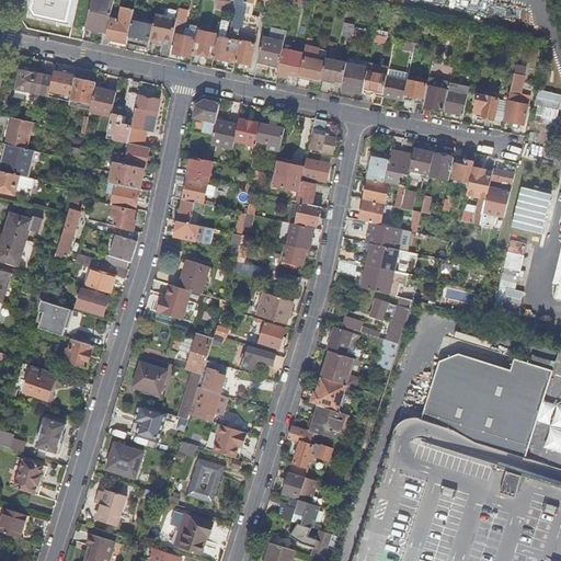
[(60,23),(65,3),(48,0),(45,0),(42,20),(60,23)]
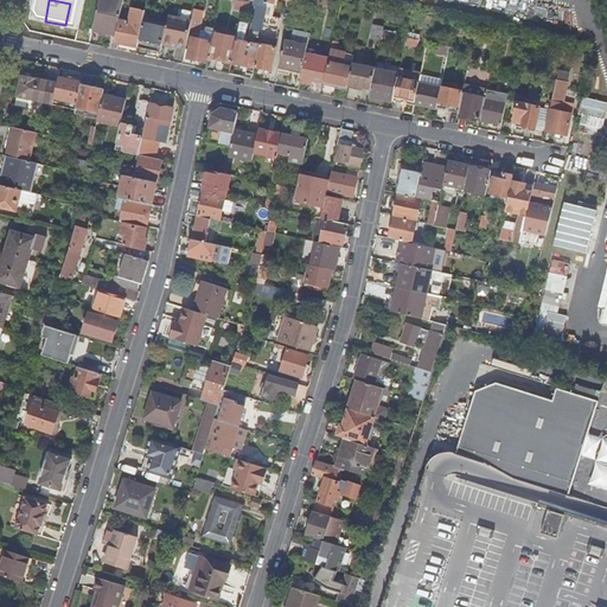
[(96,12),(93,30),(115,36),(119,20),(122,6),(122,0),(98,0),(96,12)]
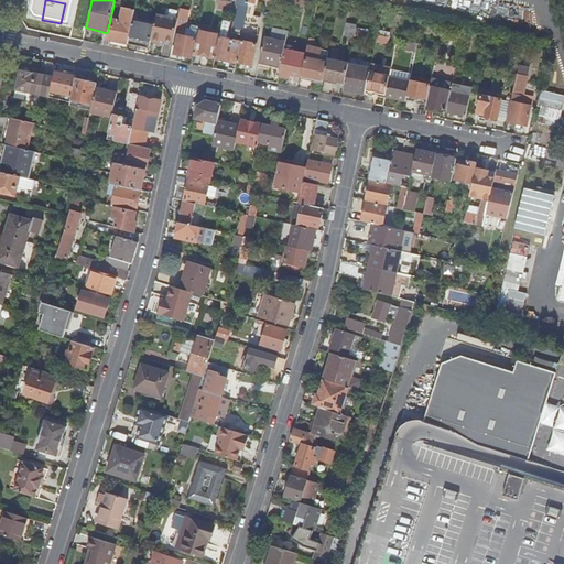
[(225,9),(226,1),(218,0),(216,0),(216,3),(218,3),(218,8),(225,9)]
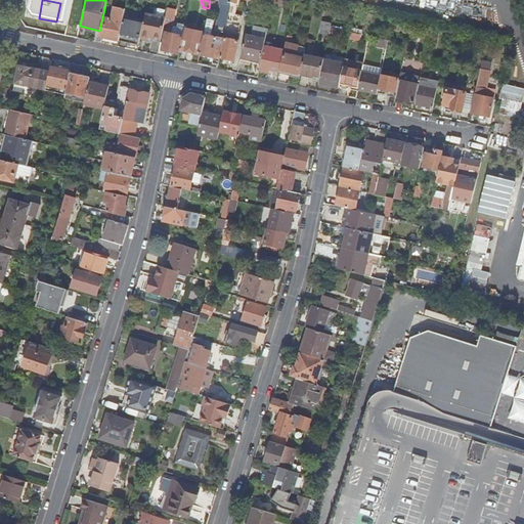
[(215,31),(224,33),(228,17),(231,2),(231,0),(220,0),(219,4),(221,5),(218,15),(215,31)]
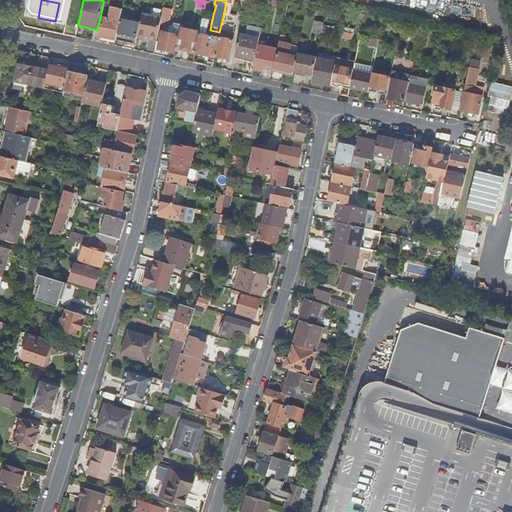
[(120,22),(120,21),(122,9),(112,7),(110,19),(100,17),(97,30),(96,35),(116,40),(120,22)]
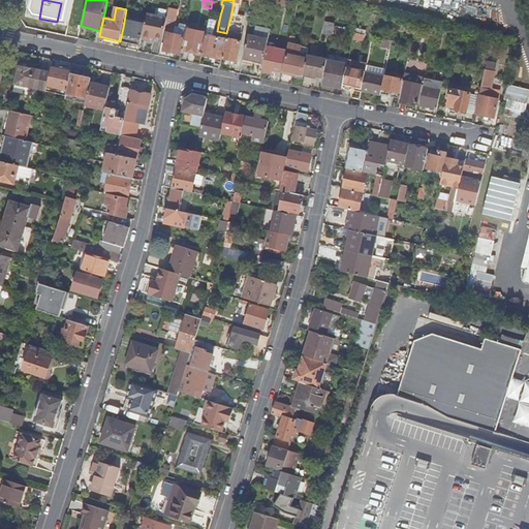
[(166,18),(165,25),(174,27),(176,16),(177,10),(168,8),(166,18)]
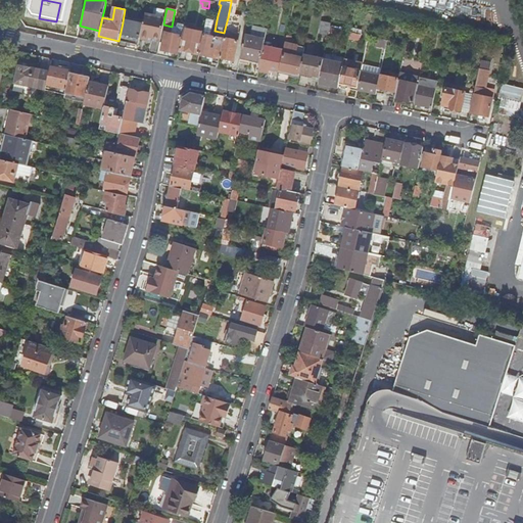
[(140,38),(139,39),(148,40),(149,37),(160,39),(161,35),(163,25),(164,17),(145,13),(143,20),(142,26),(140,38)]
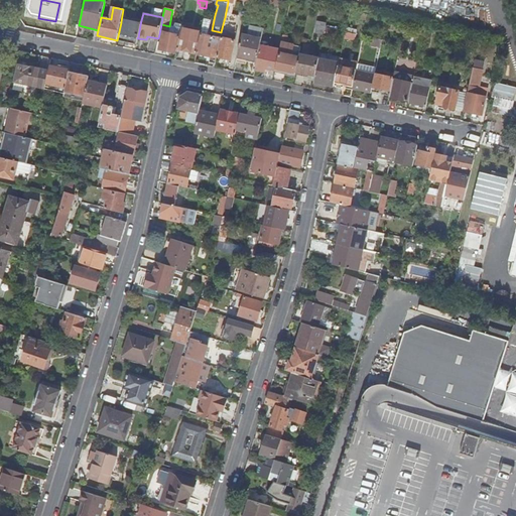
[(326,23),(327,22),(317,20),(314,32),(324,34),(326,27),(326,25),(326,23)]
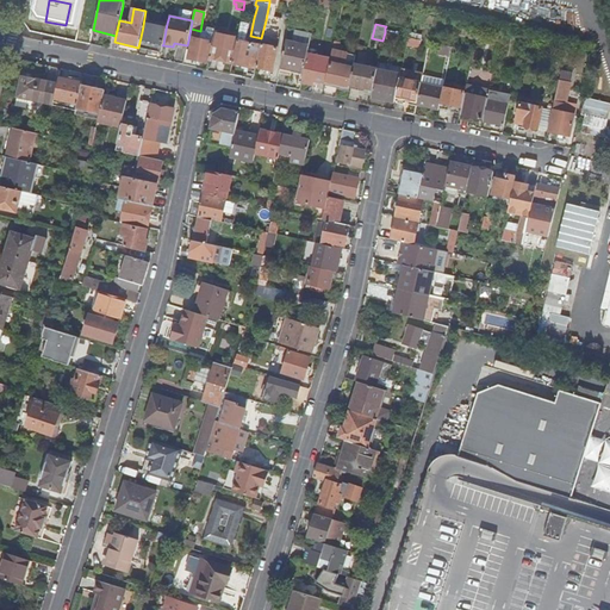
[(163,44),(166,30),(156,27),(143,25),(143,26),(138,48),(161,53),(162,45),(163,44)]
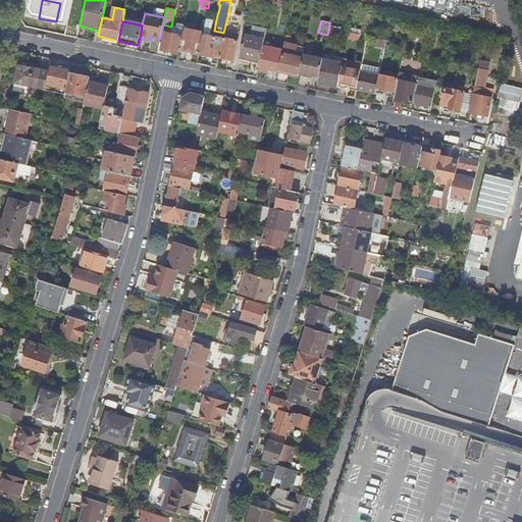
[(203,33),(198,54),(203,55),(211,57),(210,62),(217,64),(218,57),(221,43),(222,40),(209,37),(210,33),(209,32),(211,22),(208,22),(205,21),(203,33)]
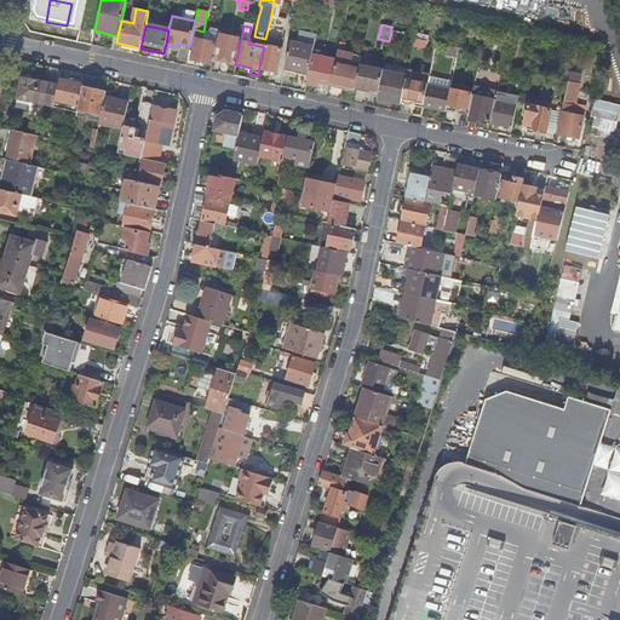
[(235,64),(241,39),(218,34),(216,44),(214,46),(212,58),(235,64)]
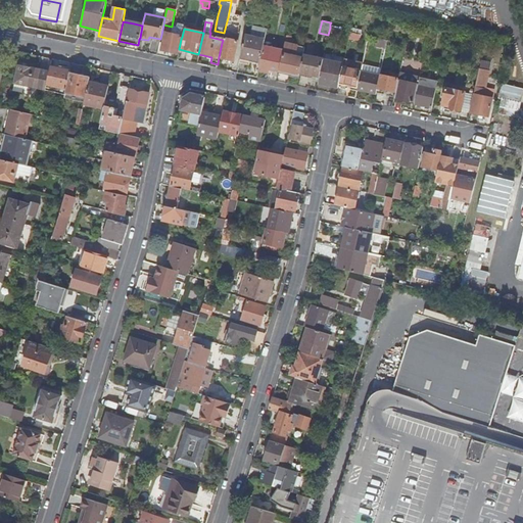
[(330,29),(329,36),(338,38),(340,31),(330,29)]
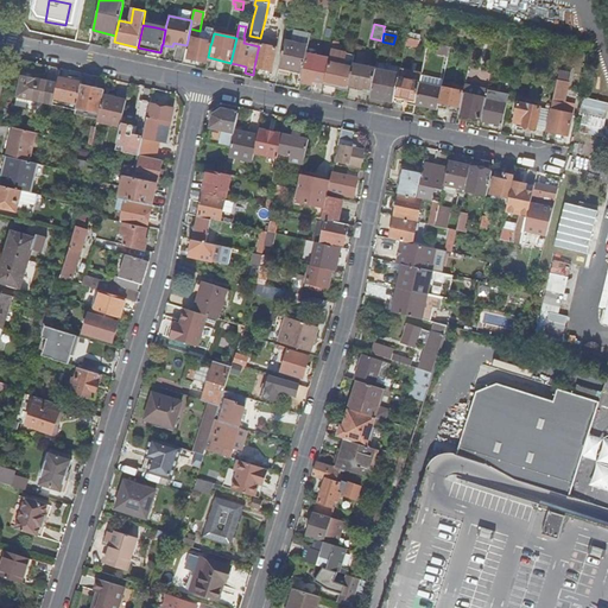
[(304,64),(306,54),(309,42),(292,38),(291,43),(284,42),(283,50),(278,73),(289,76),(290,70),(302,73),(304,64)]
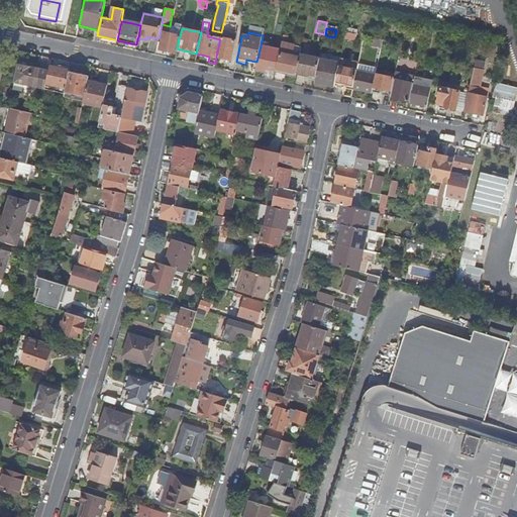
[(179,38),(180,36),(164,33),(160,48),(176,53),(177,48),(179,38)]
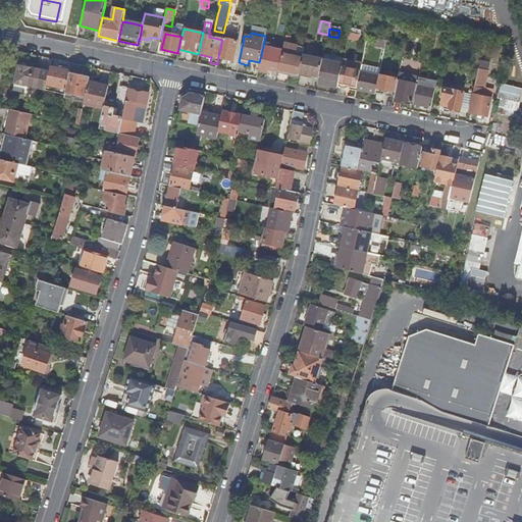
[(221,43),(218,57),(232,60),(237,42),(238,35),(230,34),(229,40),(222,38),(222,40),(221,43)]
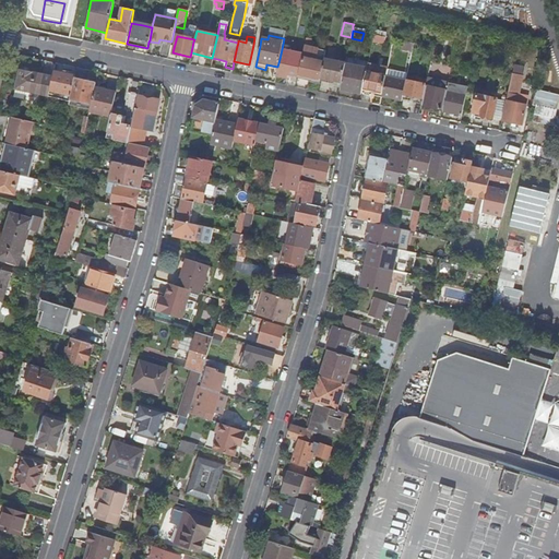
[(300,67),(298,76),(319,81),(320,76),(321,70),(324,58),(325,50),(309,47),(311,38),(306,37),(302,54),(300,67)]
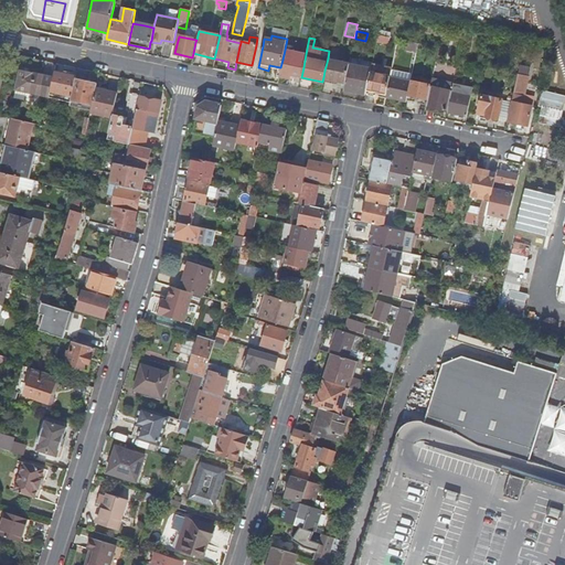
[(418,43),(406,41),(405,49),(416,51),(418,43)]
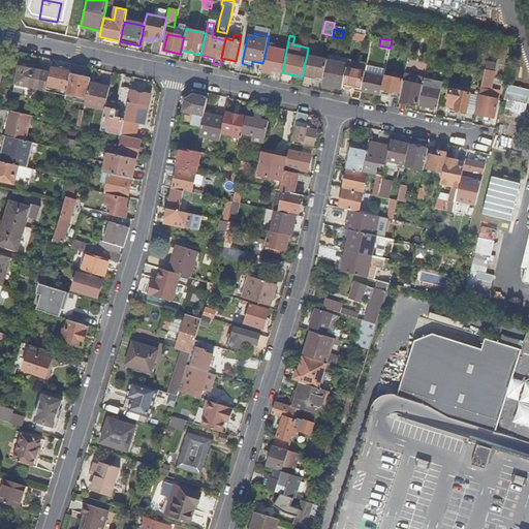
[(308,56),(315,57),(317,45),(311,44),(308,56)]
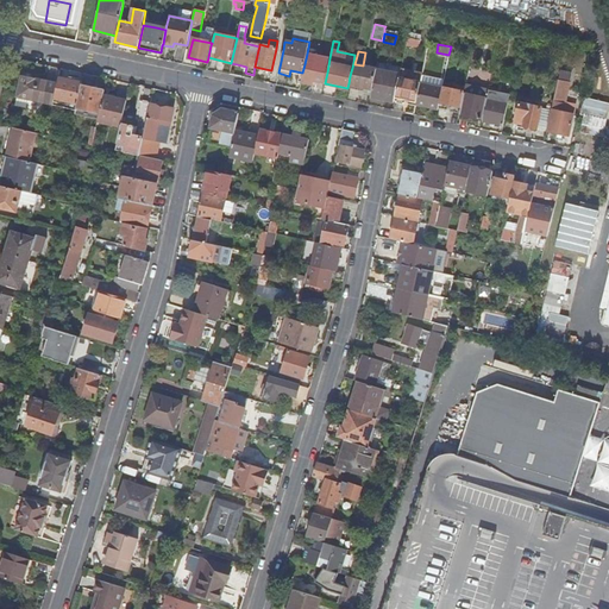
[(330,58),(307,54),(305,64),(302,73),(300,82),(312,85),(313,81),(325,83),(327,73),(330,58)]
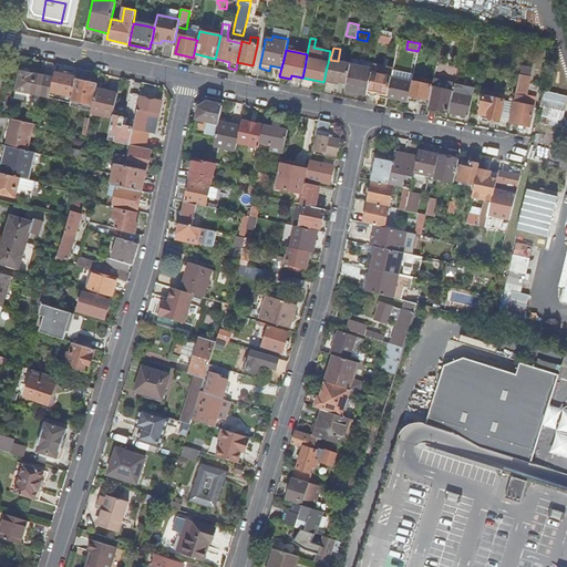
[(351,58),(350,63),(372,69),(372,66),(373,64),(373,63),(351,58)]
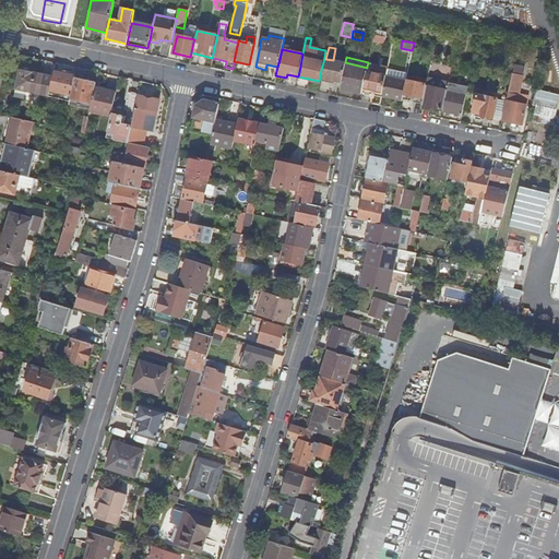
[(345,62),(333,60),(325,59),(324,58),(321,70),(320,76),(341,81),(344,70),(345,62)]
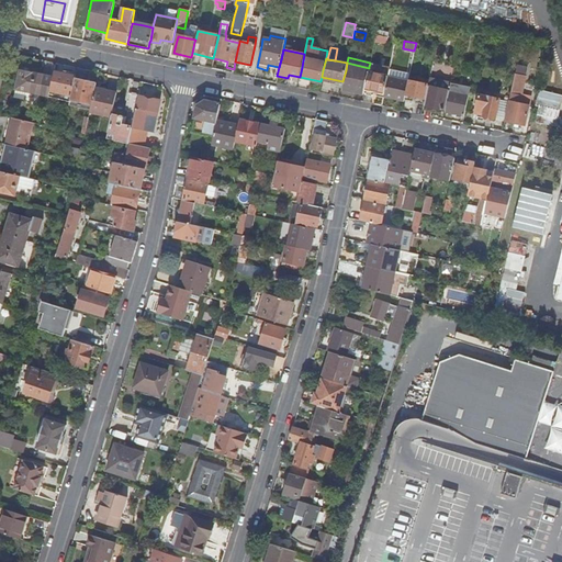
[(346,70),(343,81),(341,90),(343,90),(353,92),(362,94),(363,93),(366,79),(369,68),(347,63),(346,70)]
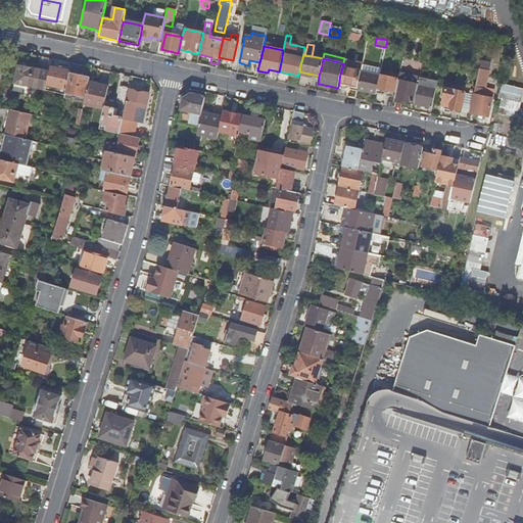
[(348,84),(358,86),(360,75),(361,70),(362,65),(363,63),(344,59),(343,61),(343,63),(340,74),(338,87),(346,89),(348,84)]
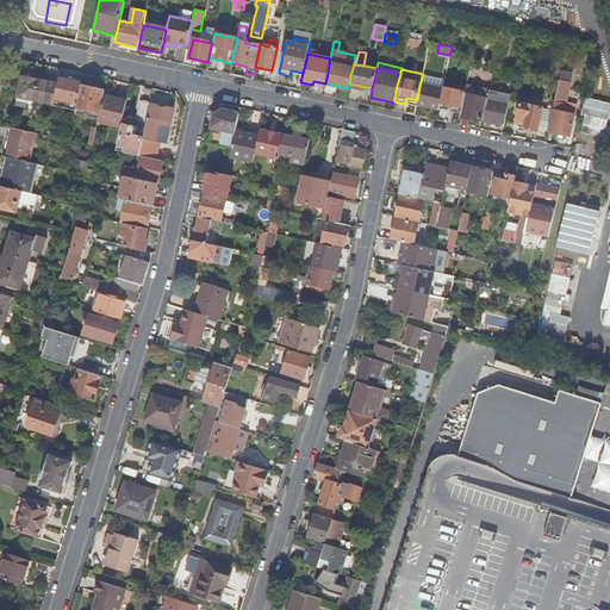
[(559,80),(558,80),(553,105),(548,131),(568,136),(573,114),(562,111),(565,104),(566,104),(568,92),(572,73),(560,70),(559,80)]
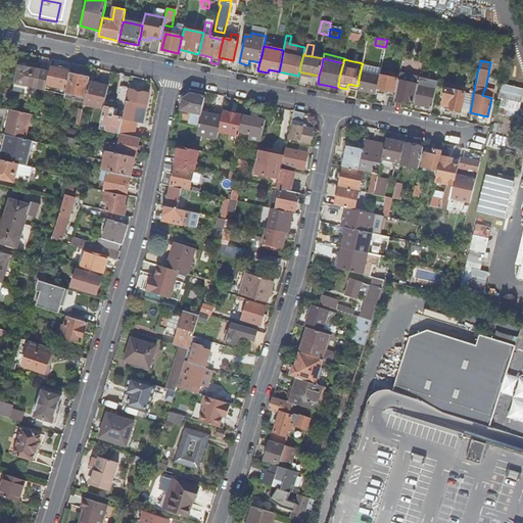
[(362,65),(361,70),(379,75),(381,68),(363,63),(362,65)]
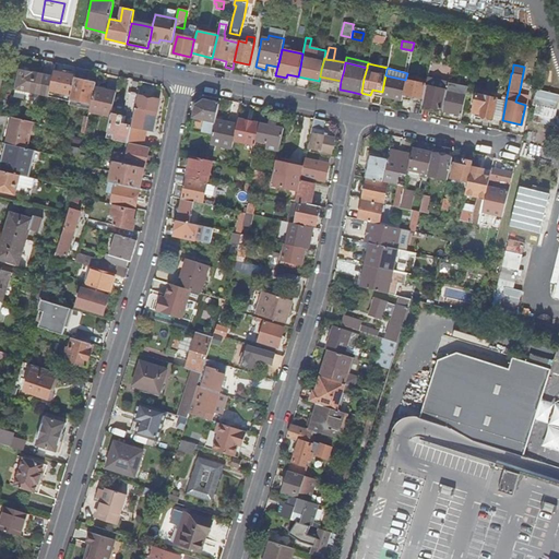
[(52,76),(24,71),(24,74),(19,73),(15,90),(25,91),(48,96),(49,91),(52,76)]
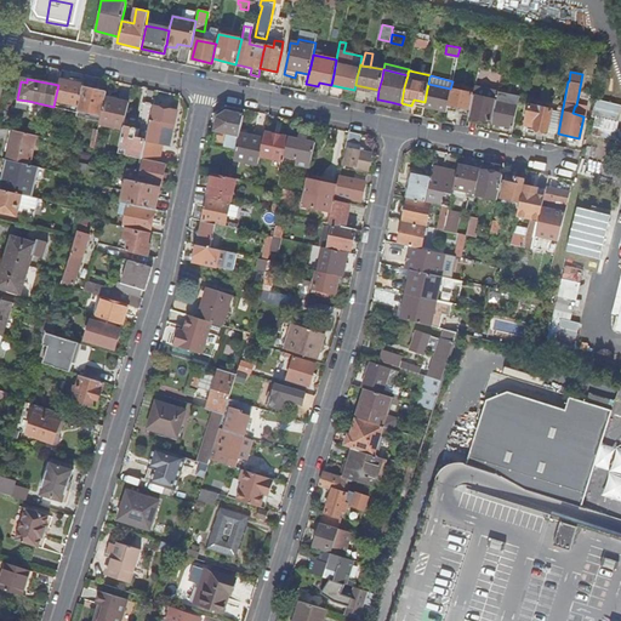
[(83,84),(60,79),(58,83),(58,85),(55,101),(78,106),(80,95),(83,87),(83,84)]
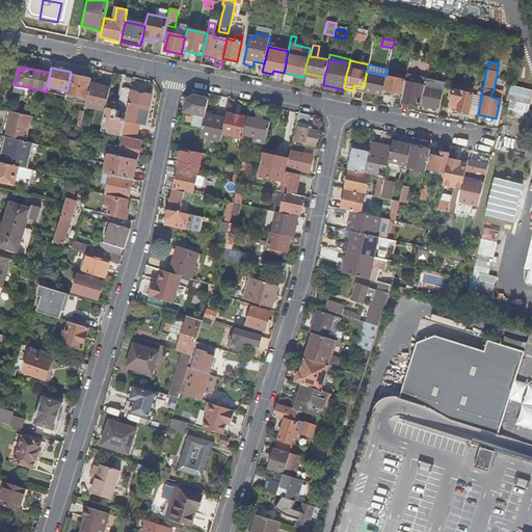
[(386,76),(367,72),(366,76),(364,87),(363,91),(382,96),(383,89),(386,76)]
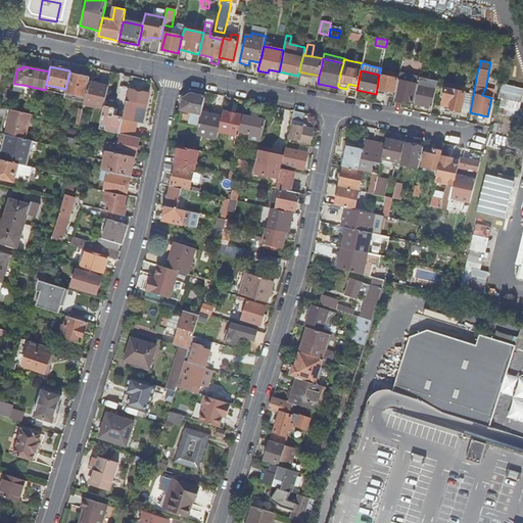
[(394,98),(414,102),(416,95),(419,77),(399,73),(399,75),(398,79),(394,96),(394,98)]
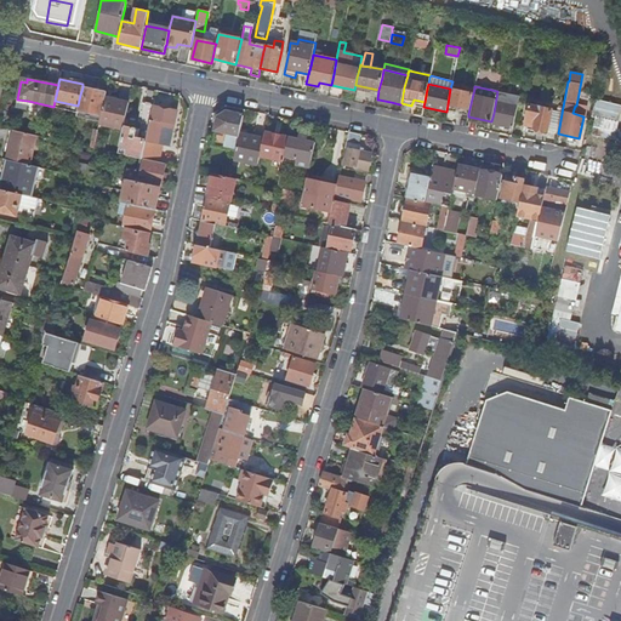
[(78,110),(101,115),(104,97),(106,92),(83,87),(80,95),(78,106),(78,110)]
